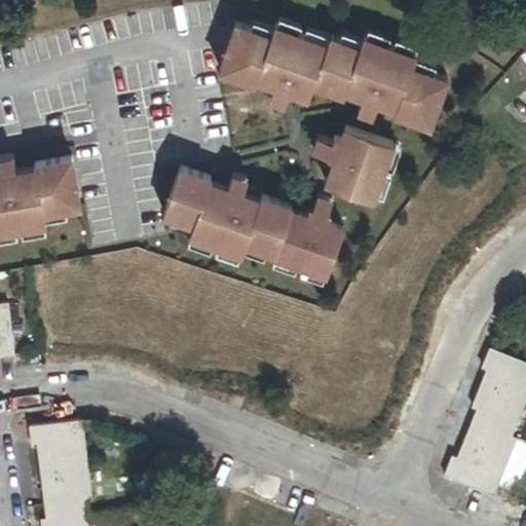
[(237,12),(219,61),(255,74),(257,70),(259,63),(298,77),(311,82),(314,74),(344,85),(346,81),(348,74),(400,92),(398,100),(396,104),(433,117),(450,69),(414,55),(417,46),(366,27),(362,37),(332,26),(329,35),(276,15),(272,26),(237,12)]
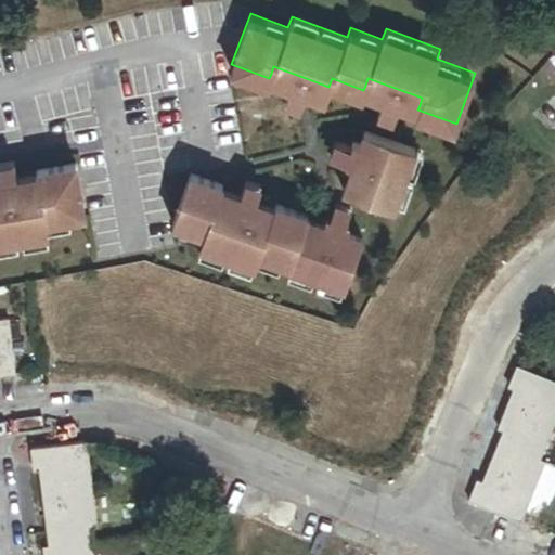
[(314,81),(273,66),(271,74),(297,84),(305,87),(311,89),(314,81)]
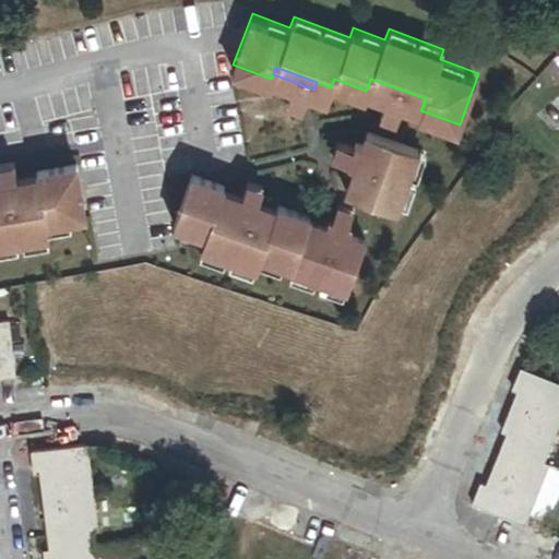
[(423,106),(425,98),(370,79),(368,86),(394,96),(402,98),(423,106)]
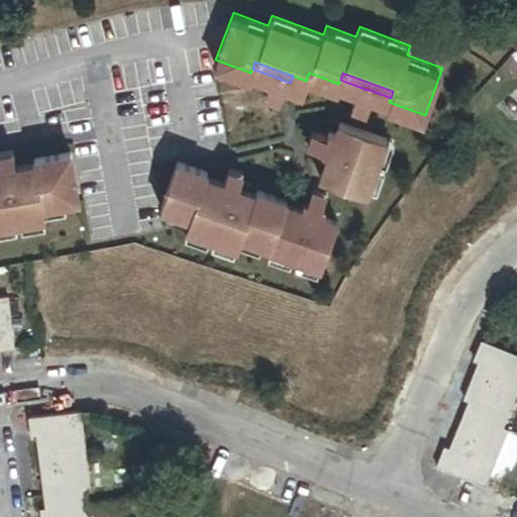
[(279,95),(284,81),(277,78),(272,92),(279,95)]
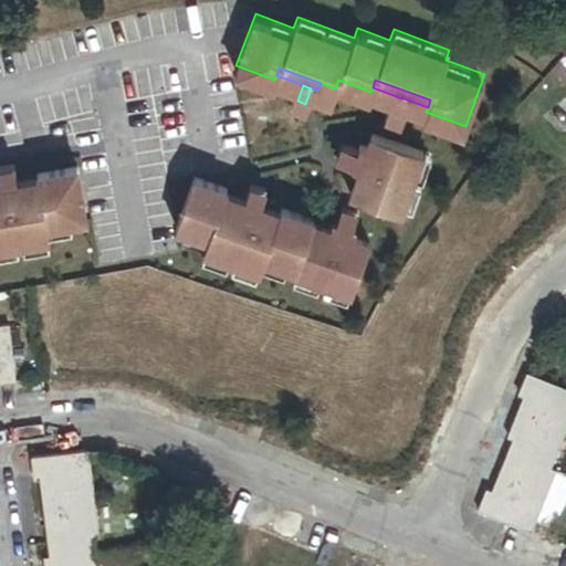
[(407,100),(399,97),(394,113),(401,116),(407,100)]
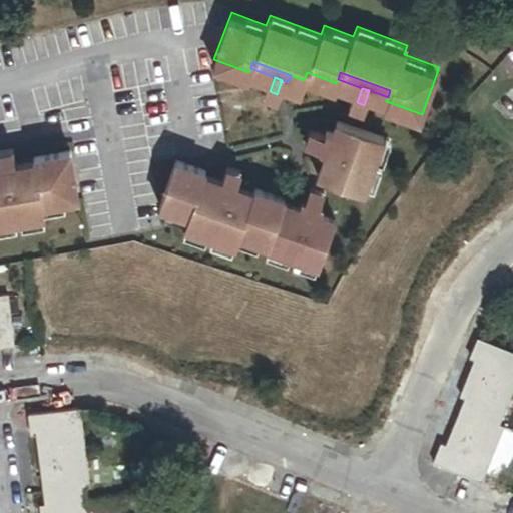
[(332,134),(317,174),(363,191),(383,136),(337,119),(333,131),(326,128),(325,131),(332,134)]
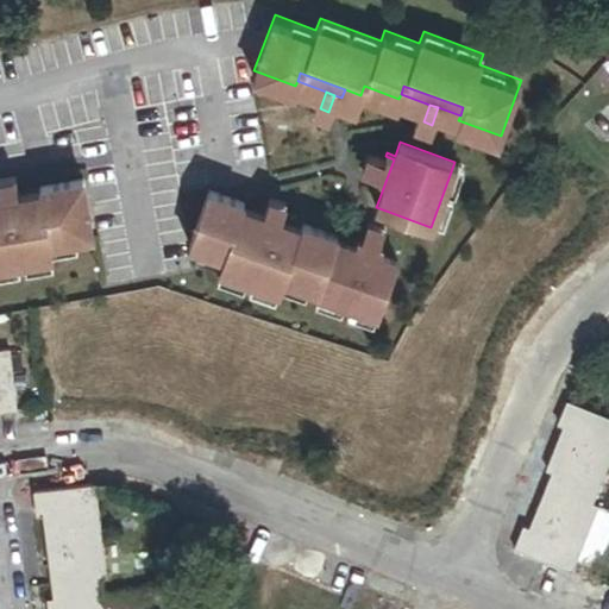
[(362,169),(378,175),(382,167),(365,161),(362,169)]
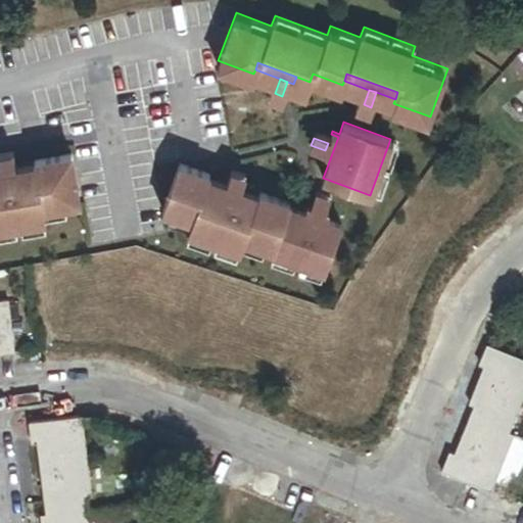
[(5,170),(12,169),(10,152),(2,153),(5,170)]
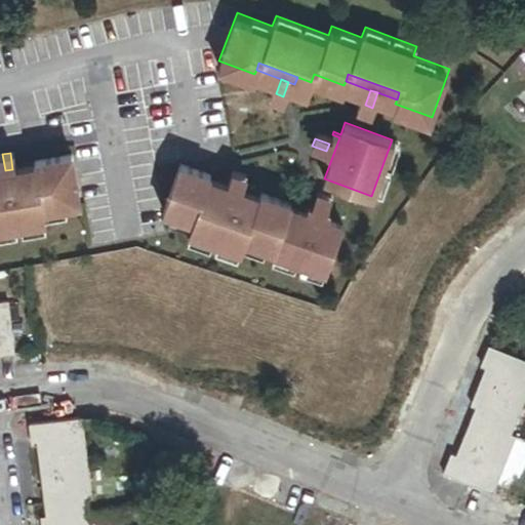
[(0,178),(0,229),(49,220),(47,210),(84,204),(76,154),(38,161),(39,164),(40,172),(0,178)]
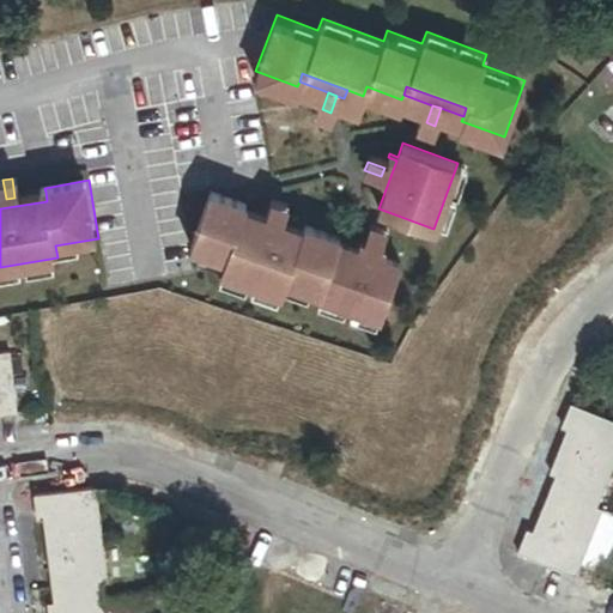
[(6,199),(0,200),(0,208),(47,201),(46,192),(14,198),(6,199)]
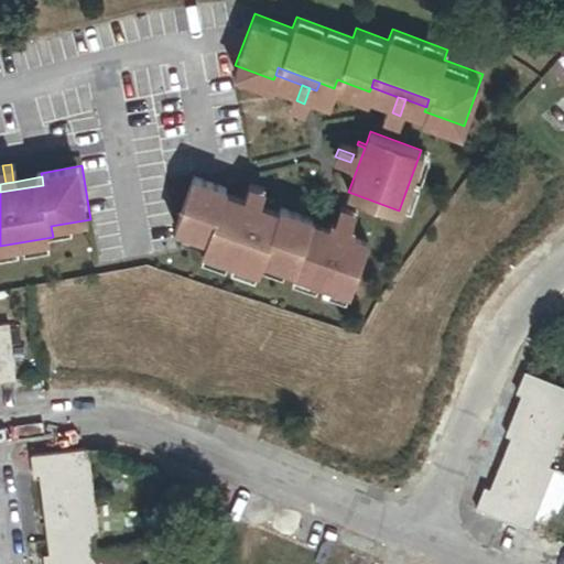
[(220,202),(224,194),(225,190),(194,179),(175,228),(206,240),(203,250),(259,271),(262,260),(294,272),(293,275),(349,296),(368,247),(311,226),(312,221),(281,210),(279,214),(277,221),(220,202)]
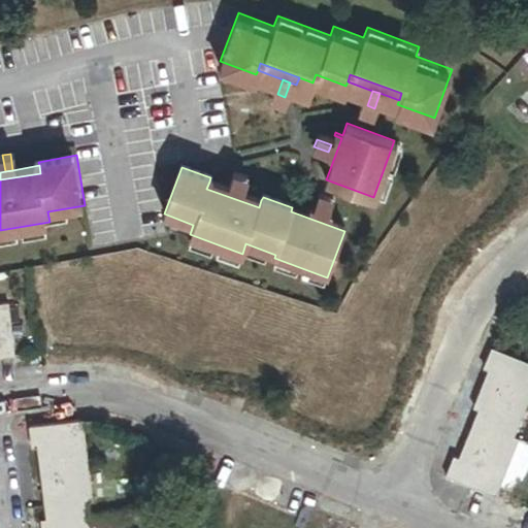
[(233,172),(227,188),(234,191),(240,174),(233,172)]
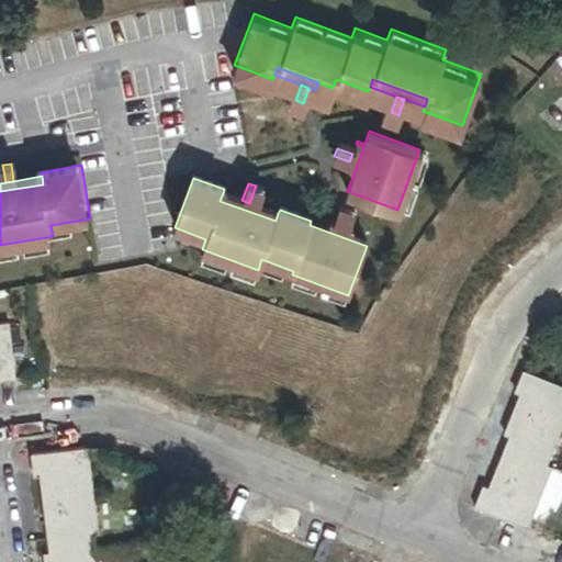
[(242,200),(223,193),(220,201),(276,221),(278,213),(249,203),(242,200)]
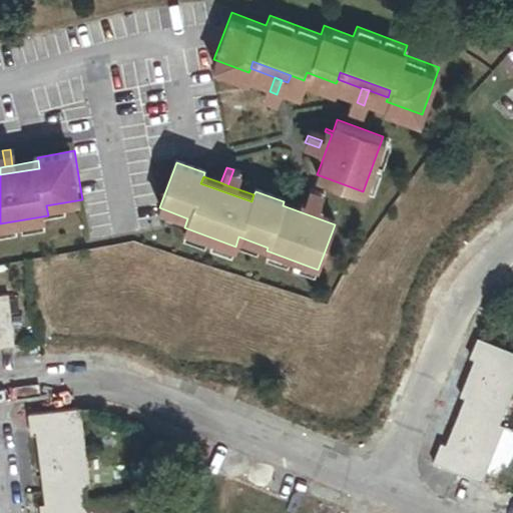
[(308,192),(303,208),(310,210),(316,195),(308,192)]
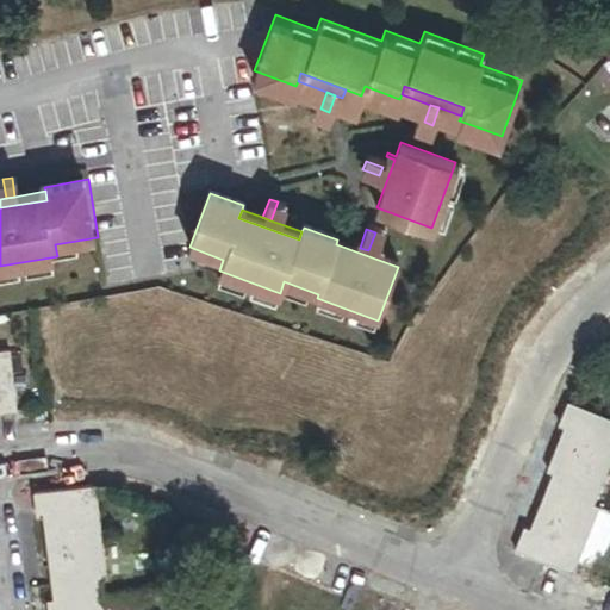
[(0,415),(16,414),(8,350),(0,352),(0,415)]
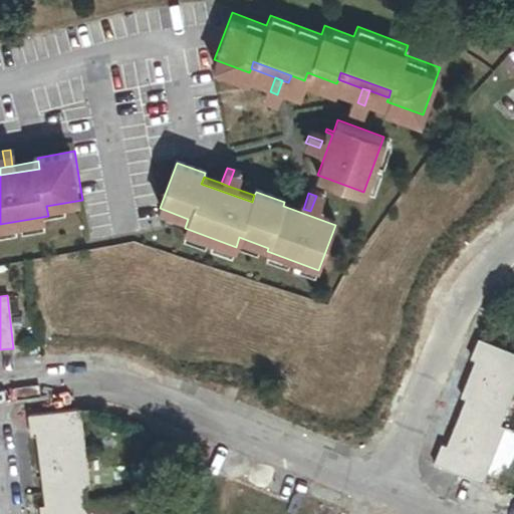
[(513,393),(513,353),(479,340),(472,359),(476,360),(469,378),(461,398),(467,400),(454,432),(448,447),(442,445),(435,465),(483,484),(504,428),(501,427),(513,393)]
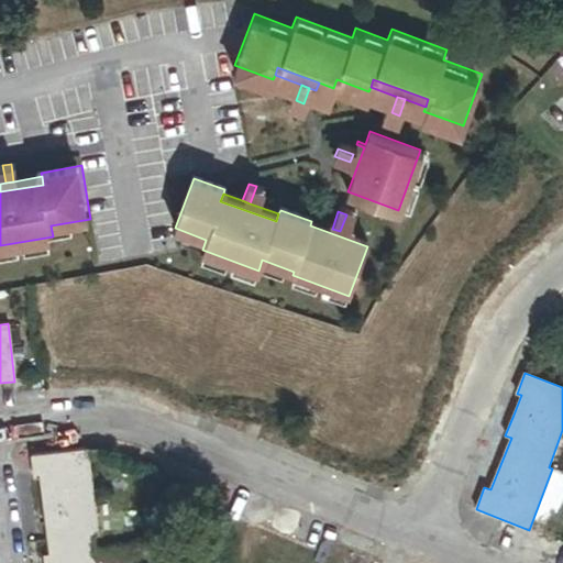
[(88,448),(31,455),(34,477),(40,477),(43,504),(50,554),(43,554),(44,562),(96,562),(92,537),(99,536),(88,448)]
